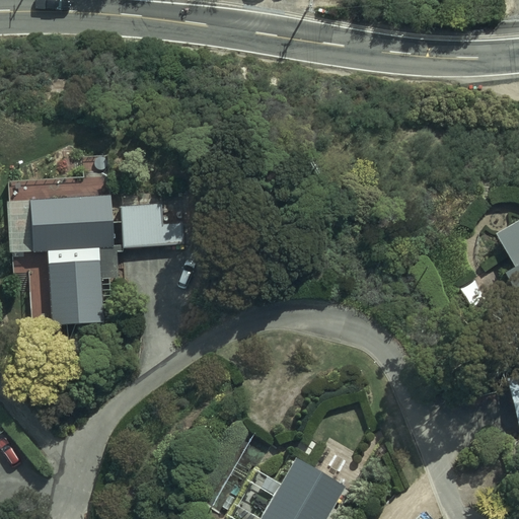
[(31,272),(33,324),(117,321),(115,279),(122,278),(121,271),(118,272),(117,247),(115,247),(112,154),(81,155),(81,173),(6,176),(9,250),(13,250),(13,272),(31,272)]
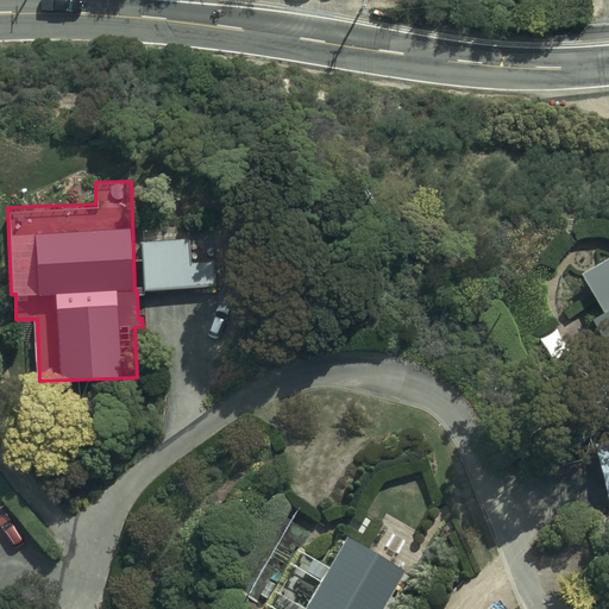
[(189,239),(143,239),(144,288),(219,287),(219,234),(189,234),(189,239)]
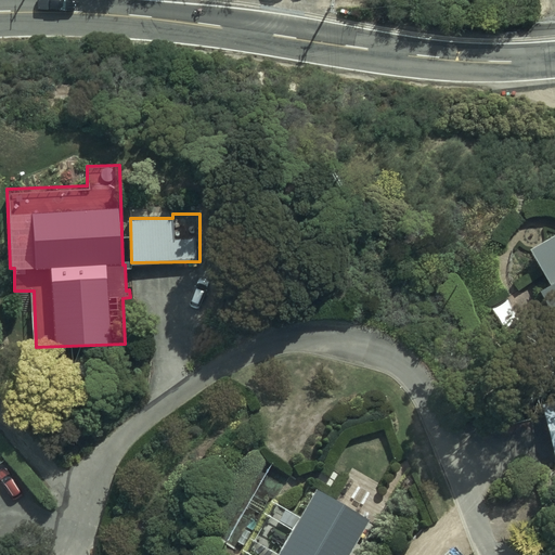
[(554,228),(526,246),(549,282),(537,288),(554,319),(554,228)]
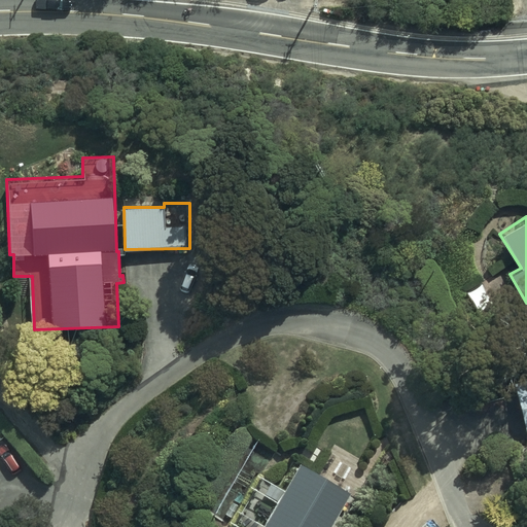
[(499,273),(466,293),(479,313),(512,293),(499,273)]
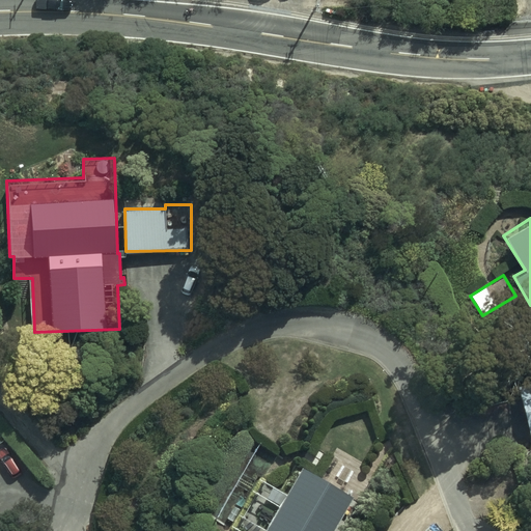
[(530,380),(516,385),(530,435),(530,380)]
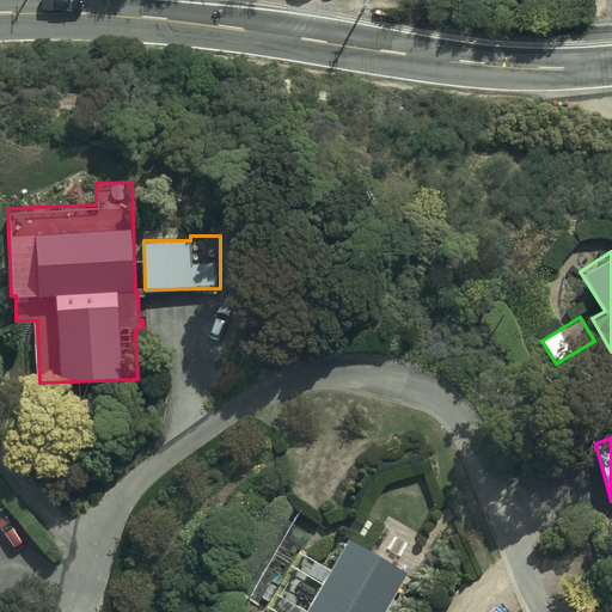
[(383,611),(407,571),(348,537),(329,568),(304,554),(269,611),(271,611),(383,611)]
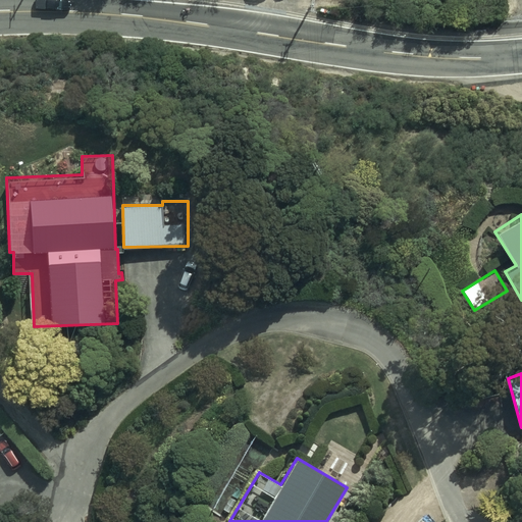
All buildings are outlined.
